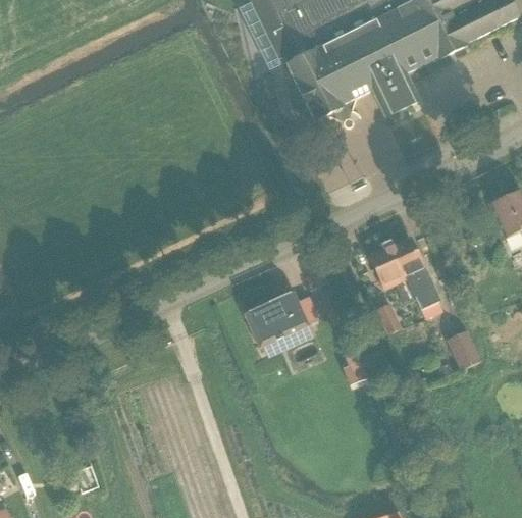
[(293,59),(286,63),(300,91),(305,100),(314,119),(343,105),(342,103),(371,89),(384,115),(418,98),(405,71),(436,56),(437,58),(466,44),(465,42),(517,16),(509,0),(255,0),(265,20),(279,13),(294,41),(313,31),(320,46),(313,49),(307,39),(288,49),(293,59)]
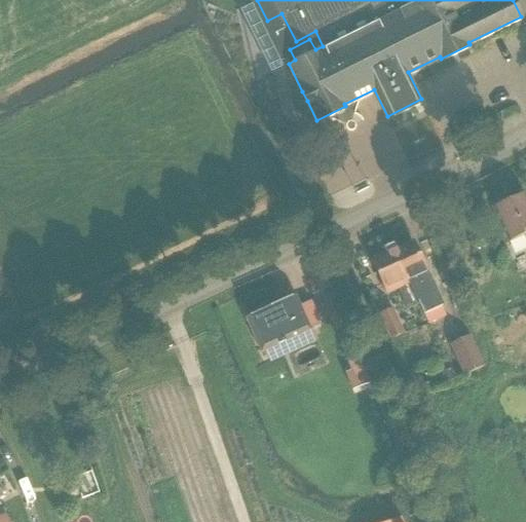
[(524,231),(525,234),(525,193),(524,190),(508,197),(503,197),(496,199),(494,203),(492,204),(509,238),(524,231)]
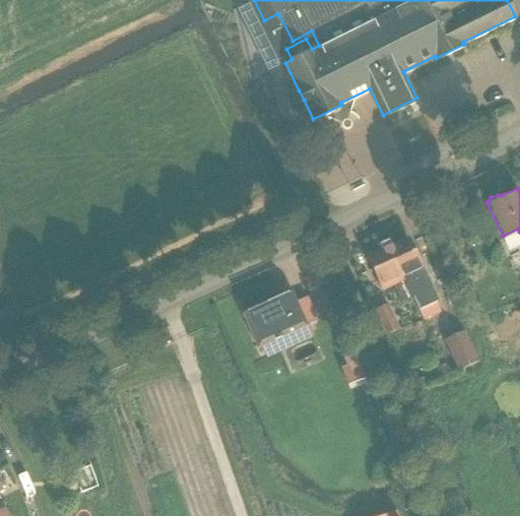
[(424,317),(441,309),(437,301),(407,236),(390,244),(408,285),(413,297),(424,317)]
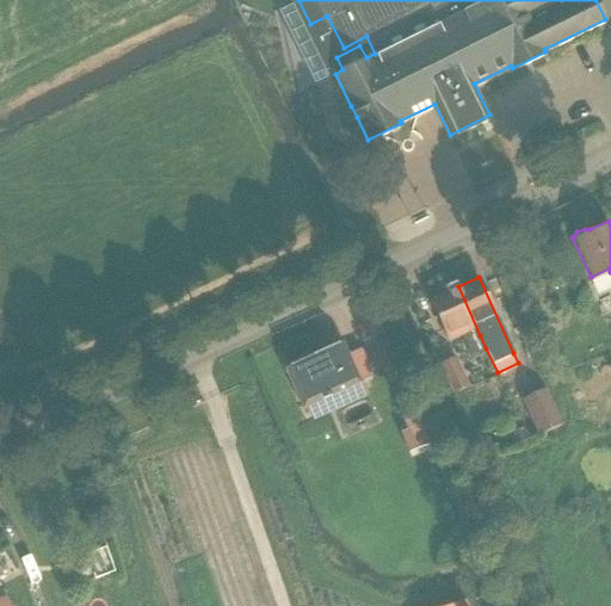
[(458,286),(432,298),(450,339),(463,333),(473,354),(486,348),(480,335),(458,286)]
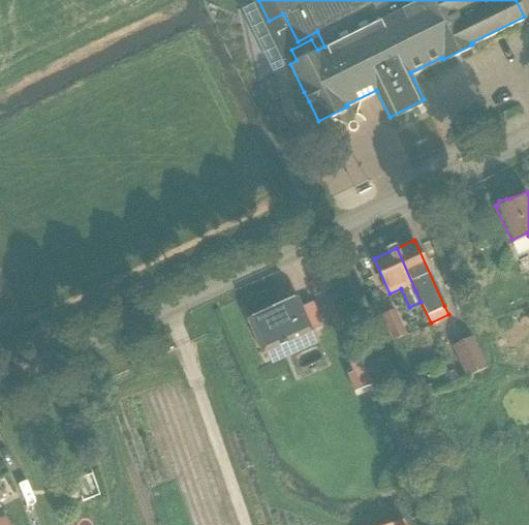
[(262,351),(284,341),(312,329),(297,294),(247,316),(262,351)]
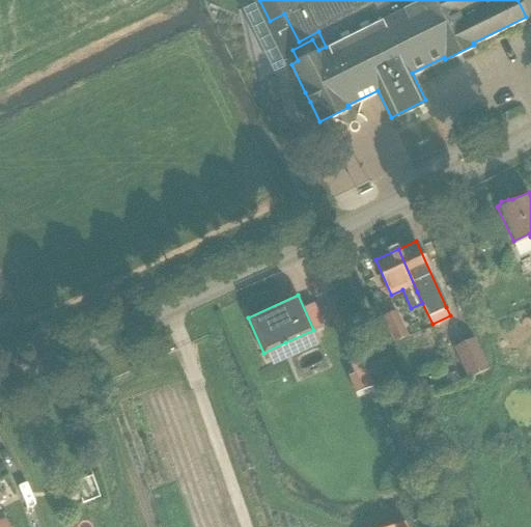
[(383,314),(394,339),(408,333),(396,308),(383,314)]
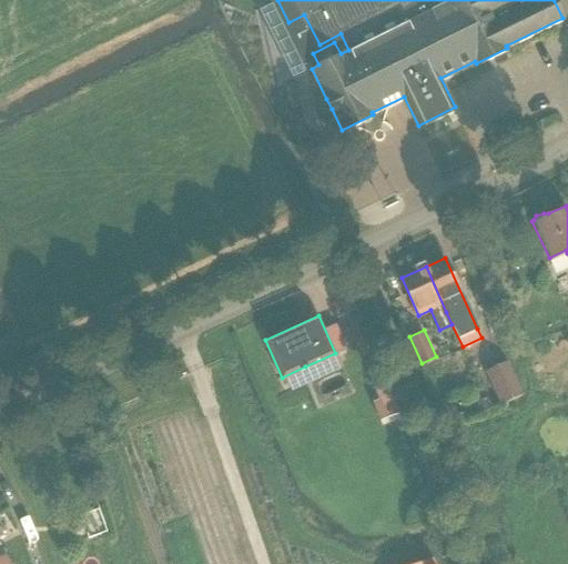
[(367,335),(356,339),(373,380),(383,375),(367,335)]
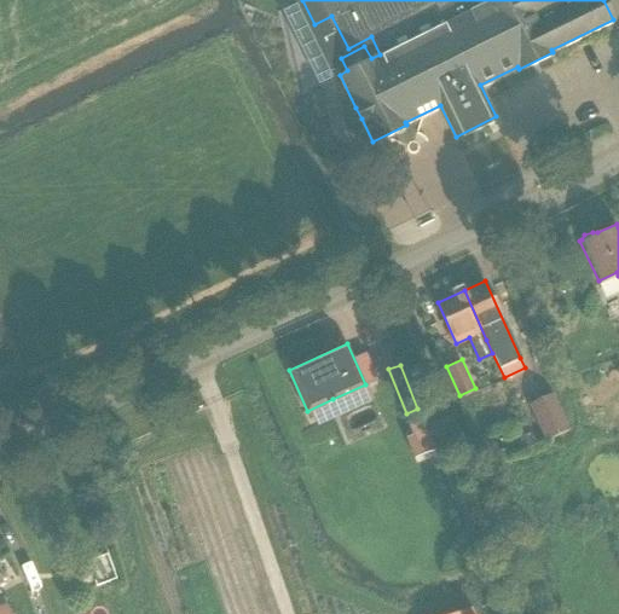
[(568,427),(553,392),(531,401),(547,436),(568,427)]
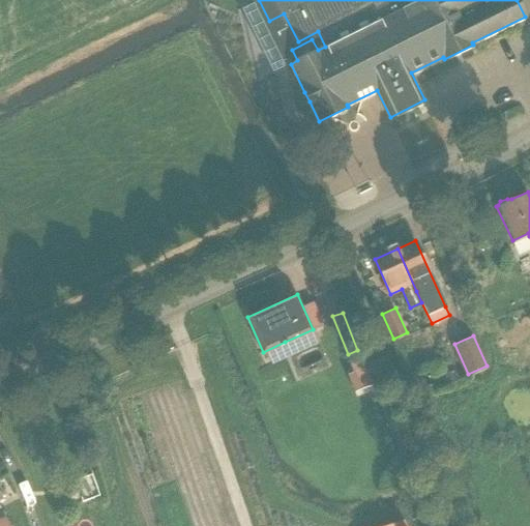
[(357,350),(348,354),(351,361),(354,372),(348,374),(354,389),(371,383),(361,357),(360,355),(357,350)]
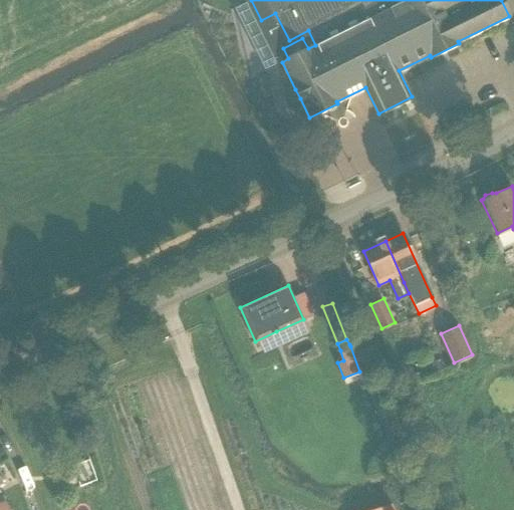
[(441,357),(431,361),(435,372),(445,369),(441,357)]
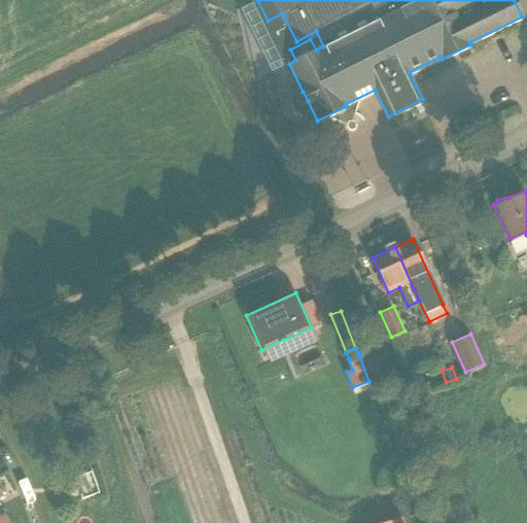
[(416,376),(411,378),(416,391),(429,387),(427,379),(418,382),(416,376)]
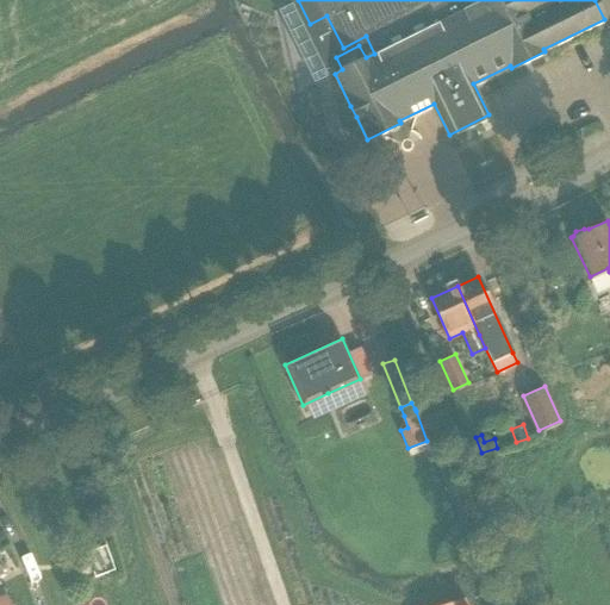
[(0,604),(12,604),(0,581),(0,572),(5,569),(0,561),(0,604)]
